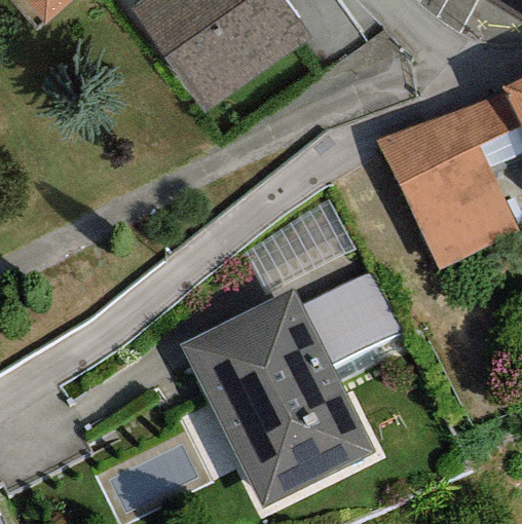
[(28,0),(48,23),(75,0),(28,0)]
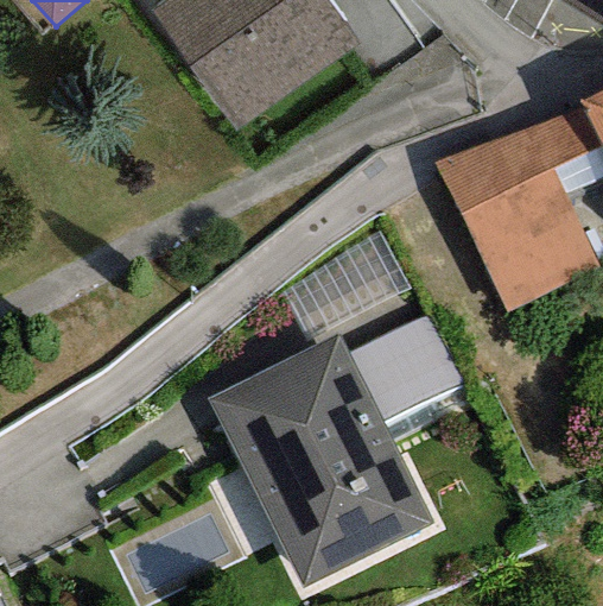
[(166,0),(153,10),(239,131),(362,44),(330,0),(166,0)]
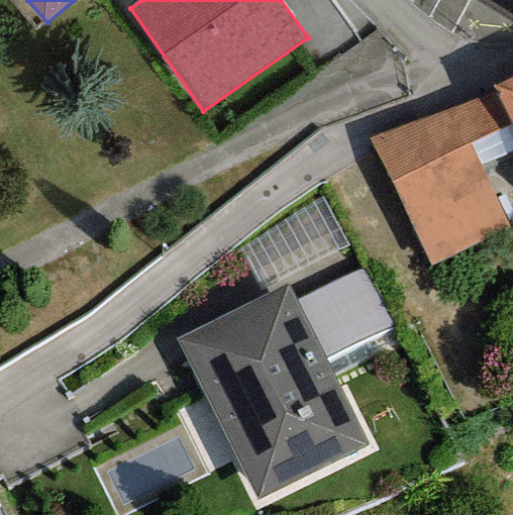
[(476,0),(512,22),(512,0),(476,0)]
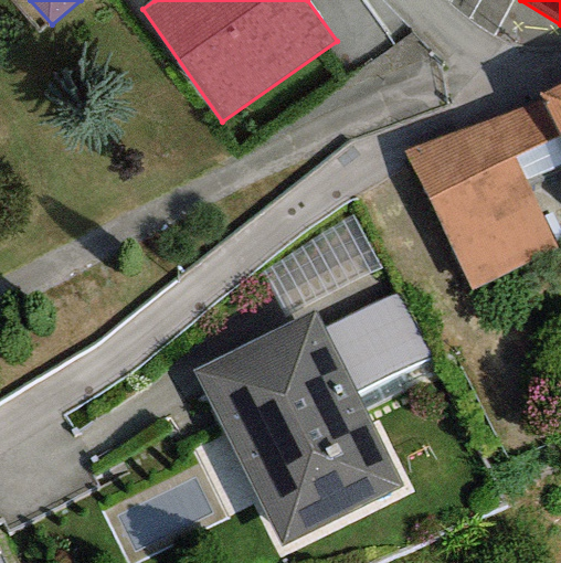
[(560,82),(540,93),(542,97),(560,134),(560,82)]
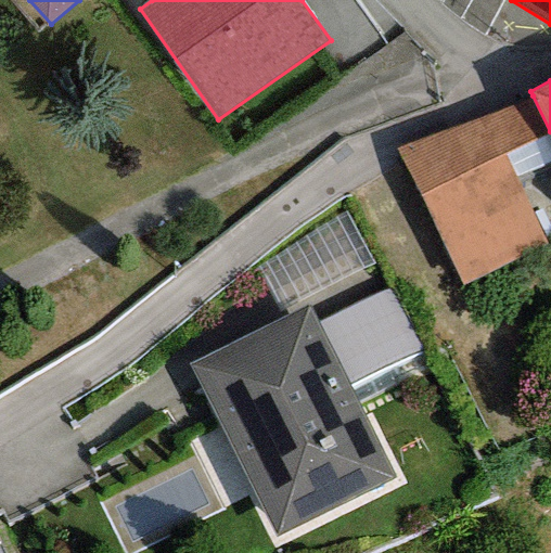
[(533,95),(398,146),(464,285),(550,242),(503,154),(550,133),(550,131),(533,95)]
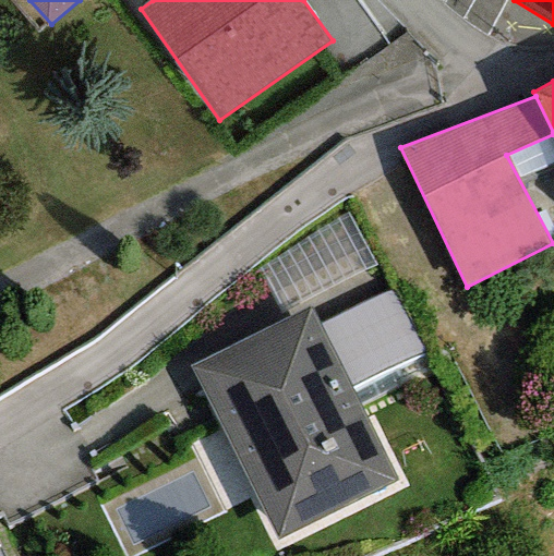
[(377,260),(351,212),(263,265),(285,309),(377,260)]
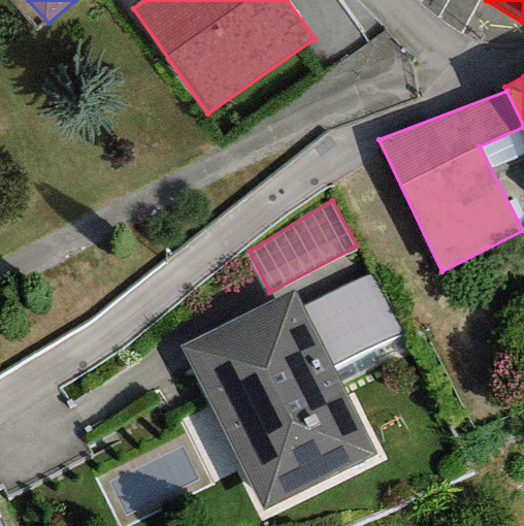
[(371,272),(303,305),(333,365),(401,332),(371,272)]
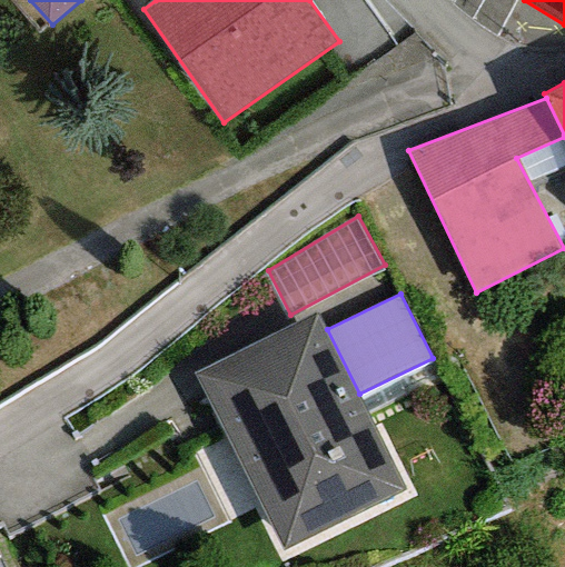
[(319,311),(197,371),(284,548),(406,489),(359,394),(327,329),(319,311)]
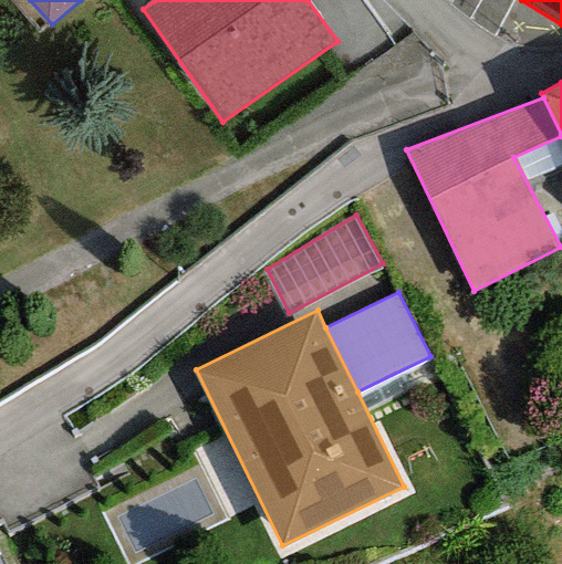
All buildings are outlined.
